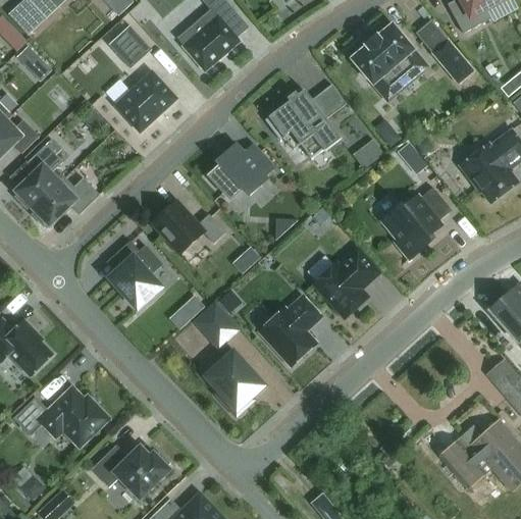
[(29,0),(45,17),(58,5),(53,0),(29,0)]
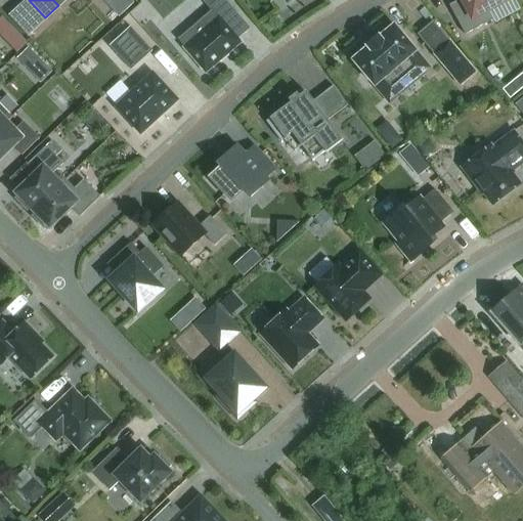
[(107,0),(105,2),(117,15),(133,1),(132,0),(107,0)]
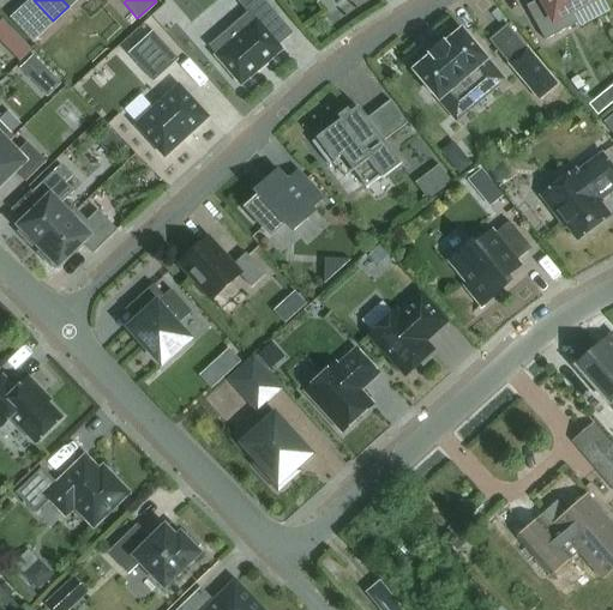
[(215,52),(240,82),(280,47),(263,28),(277,14),(265,0),(238,0),(247,11),(224,30),(232,37),(215,52)]
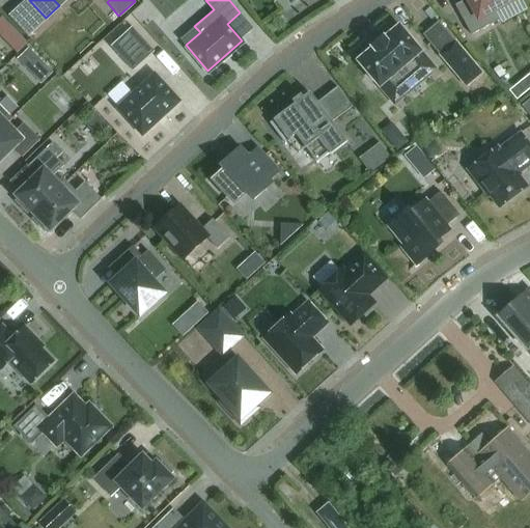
[(469,0),(469,1),(456,8),(470,33),(499,18),(494,8),(509,0),(469,0)]
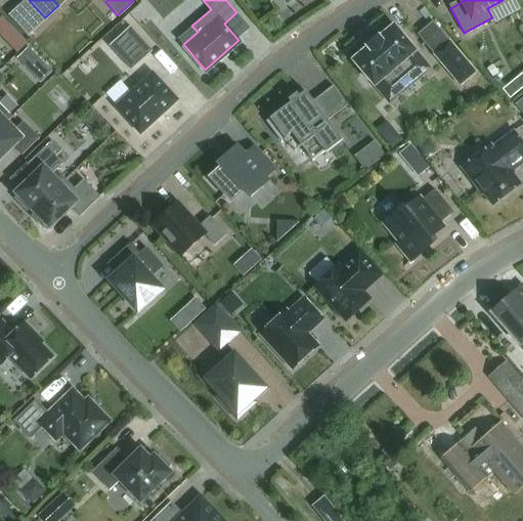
[(0,27),(22,48),(32,37),(5,11),(0,16),(0,27)]
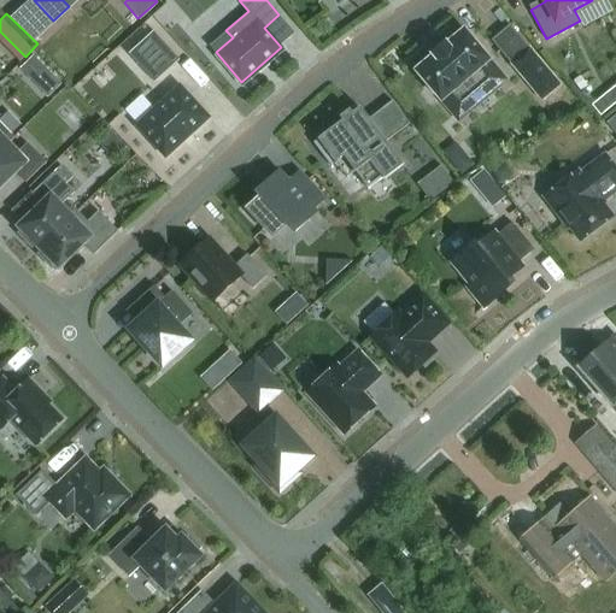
[(432,54),(416,69),(440,98),(447,92),(459,105),(492,76),(481,64),(488,58),(463,28),(447,42),(445,40),(430,52),(432,54)]
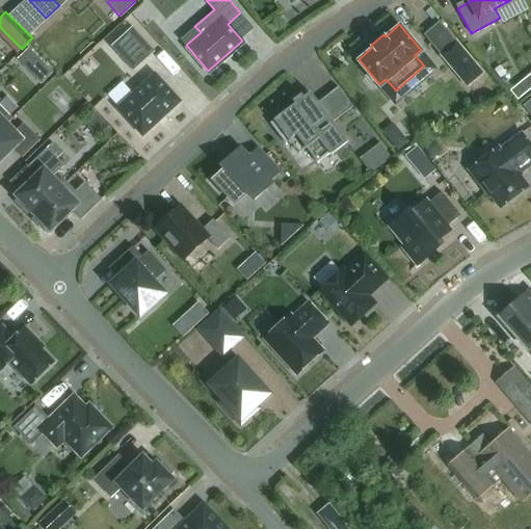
[(110,45),(132,70),(154,50),(132,25),(110,45)]
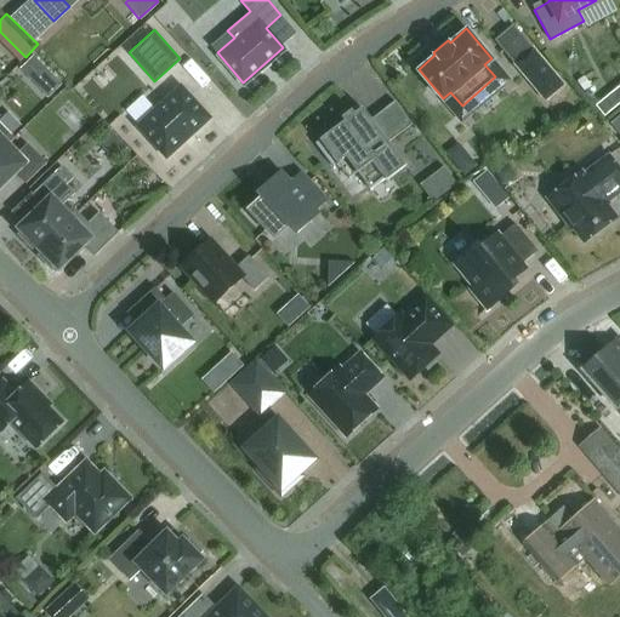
[(211,45),(217,52),(234,38),(227,30),(211,45)]
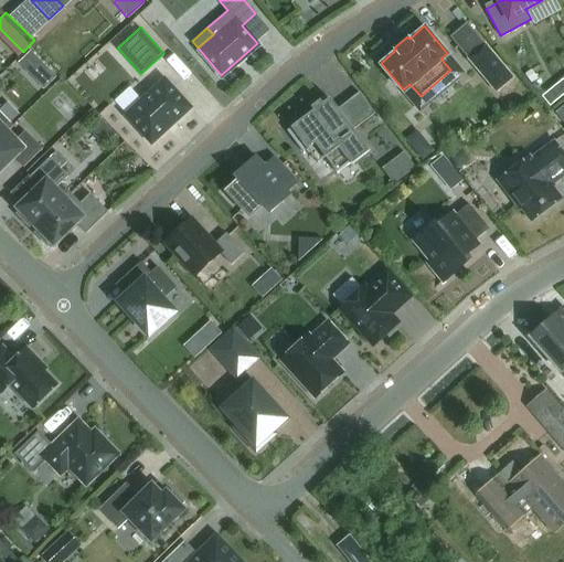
[(496,88),(510,75),(483,43),(468,56),(496,88)]
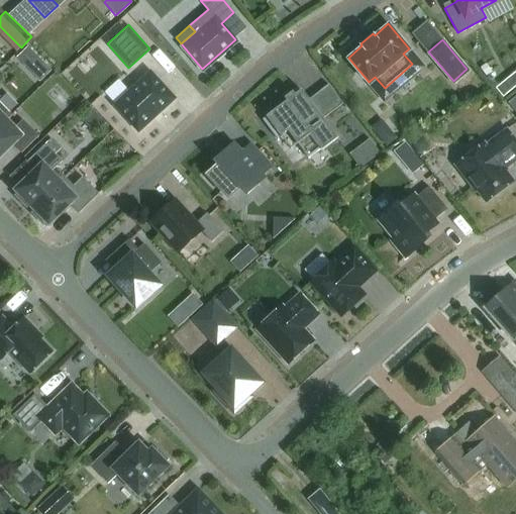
[(22,56),(40,69),(48,57),(30,43),(22,56)]
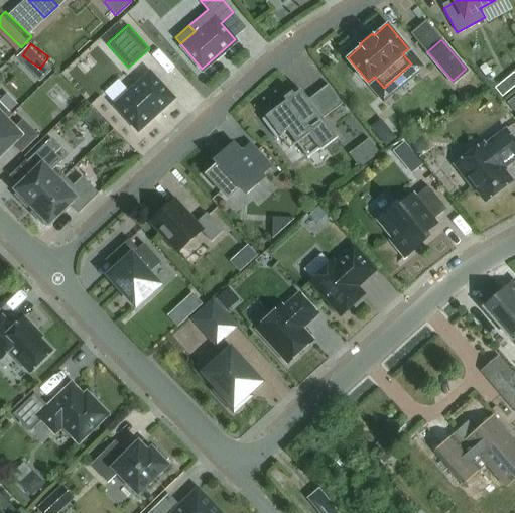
[(485,62),(478,67),(482,75),(490,71),(485,62)]
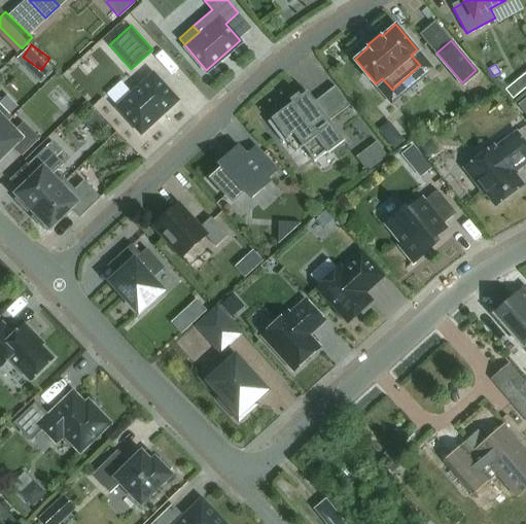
[(152,71),(115,105),(140,133),(178,99),(152,71)]
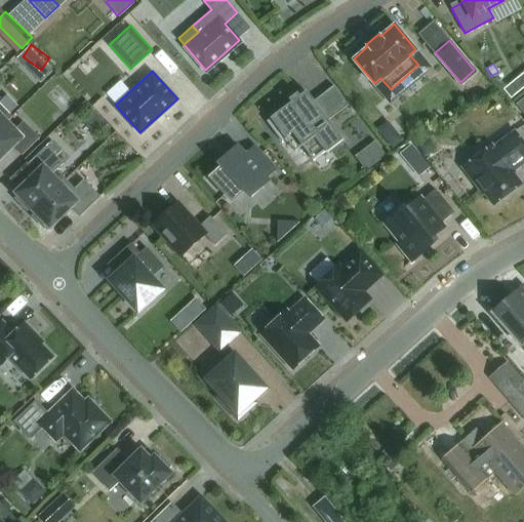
[(496,76),(491,80),(497,88),(502,84),(496,76)]
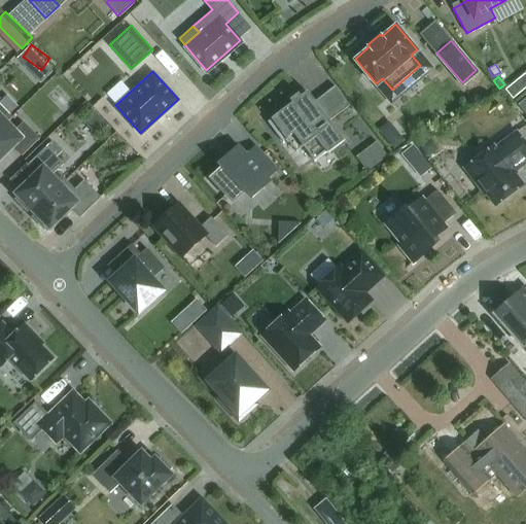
[(276,113),(267,120),(282,140),(292,132),(313,160),(343,138),(328,118),(349,104),(335,84),(308,104),(299,92),(289,98),(293,104),(278,116),(276,113)]
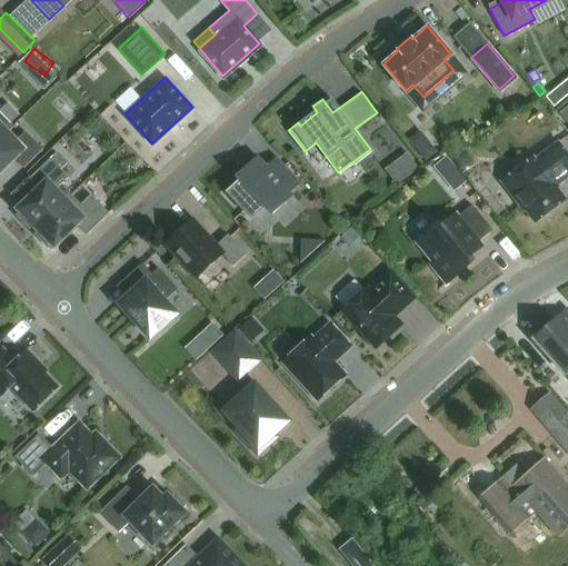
[(0,135),(11,125),(0,112),(0,105),(0,135)]
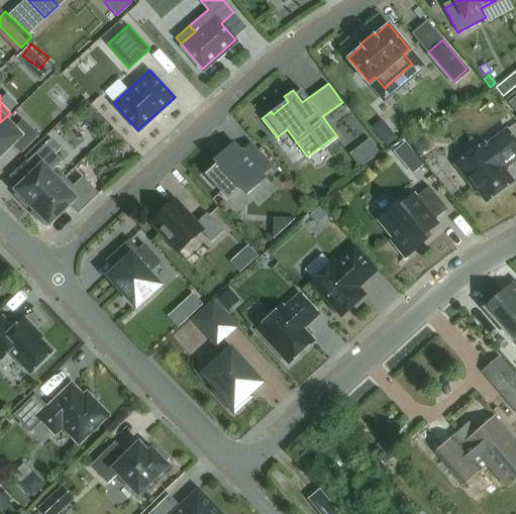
[(0,153),(12,142),(20,151),(37,134),(22,118),(13,126),(6,119),(11,113),(10,113),(0,122),(0,153)]
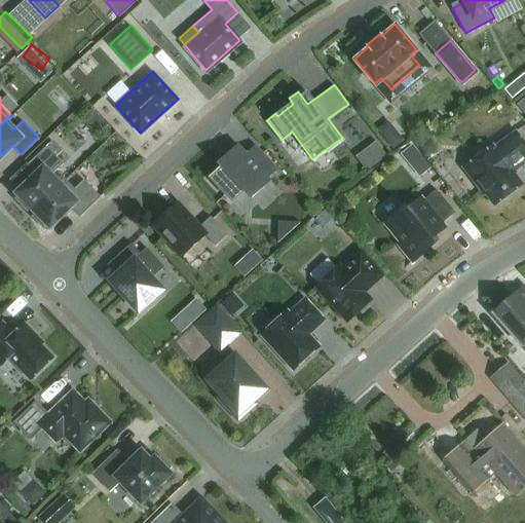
[(492,144),(463,165),(478,186),(480,185),(494,203),(522,183),(512,170),(524,160),(524,143),(515,129),(494,146),(492,144)]
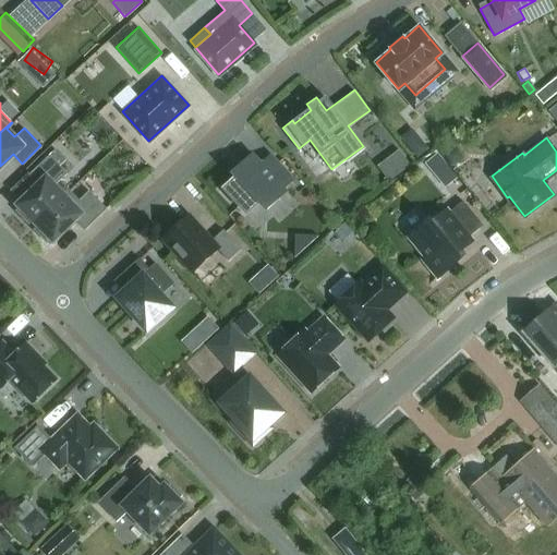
[(422,141),(411,149),(415,155),(426,146),(422,141)]
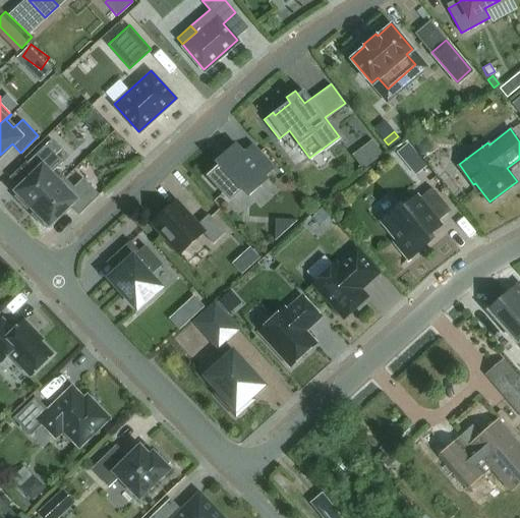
[(426,133),(413,140),(421,153),(434,146),(426,133)]
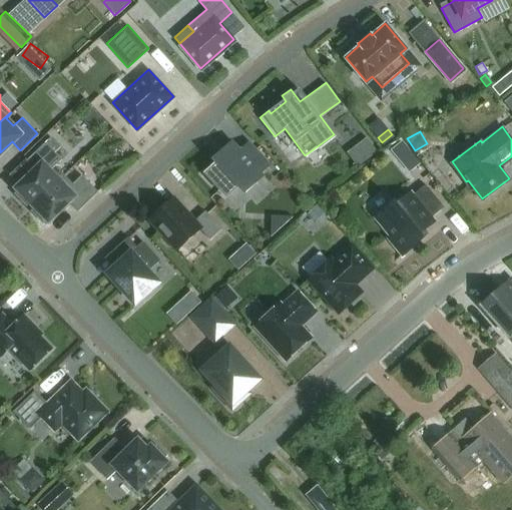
[(366,137),(347,150),(356,164),(376,151),(366,137)]
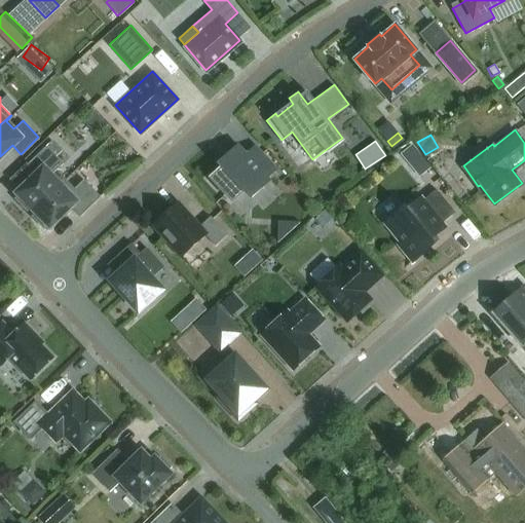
[(411,142),(401,151),(408,159),(418,151),(411,142)]
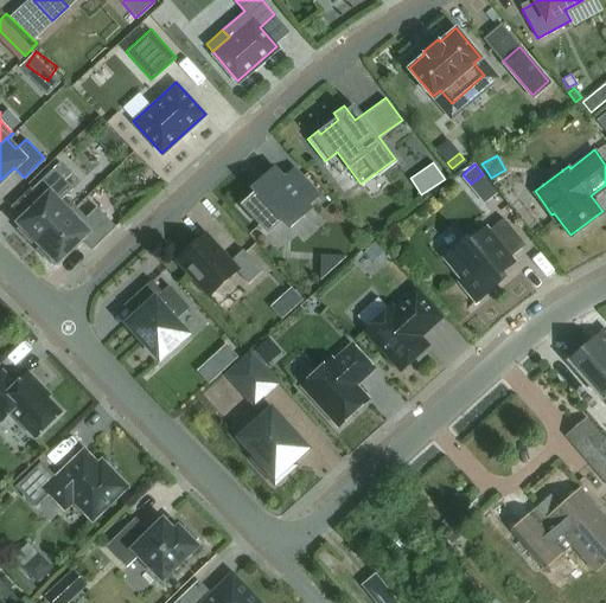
[(20,225),(17,229),(30,242),(33,238),(37,242),(75,205),(64,194),(71,187),(52,167),(32,187),(42,198),(17,222),(20,225)]
